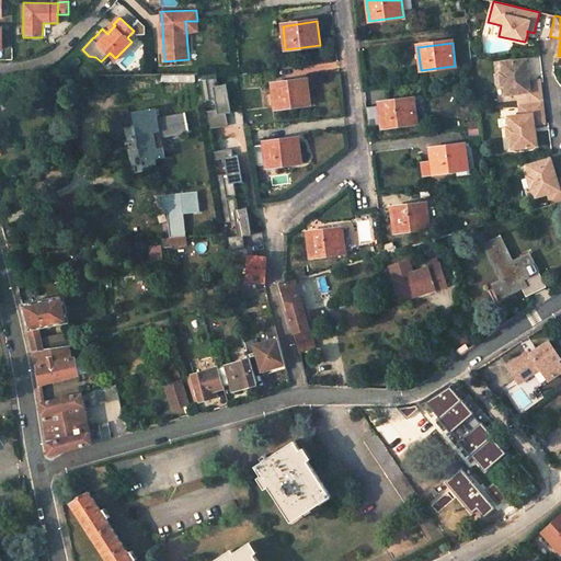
[(11,49),(0,48),(0,61),(11,63),(11,49)]
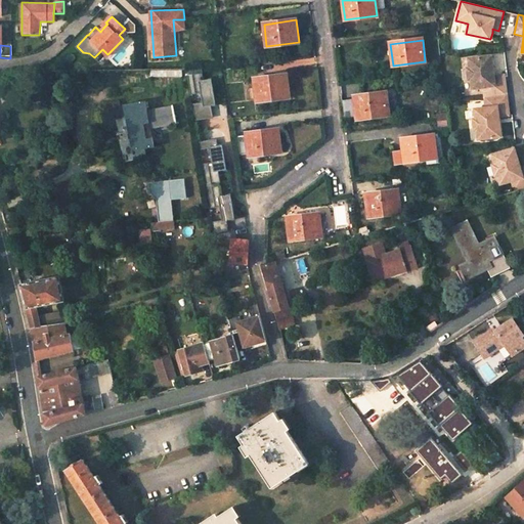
[(491,74),(491,67),(493,67),(491,54),(468,57),(469,69),(467,69),(469,79),(471,79),(472,89),(485,87),(486,97),(496,96),(497,96),(508,95),(505,75),(494,76),(494,74),(491,74)]
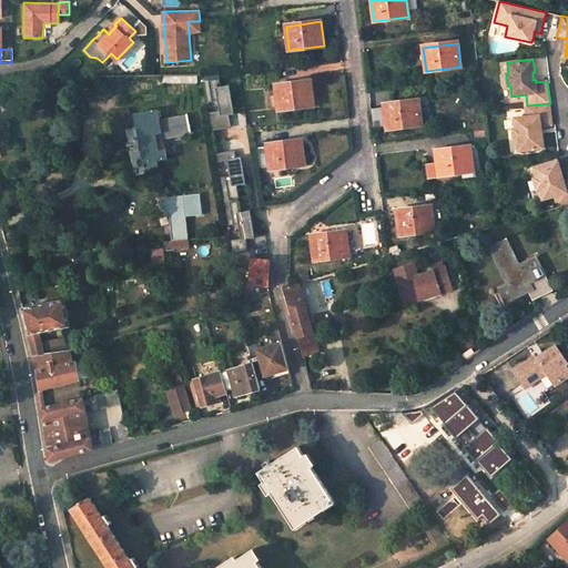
[(210,113),(213,130),(231,128),(229,114),(234,113),(230,85),(222,87),(220,72),(204,75),(209,102),(219,101),(220,111),(210,113)]
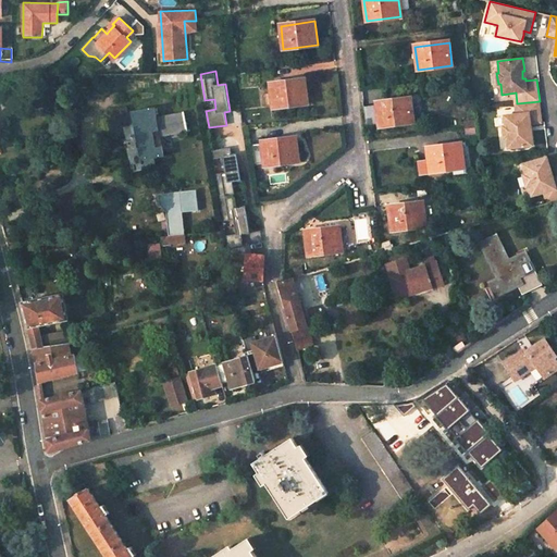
[(305,79),(270,84),(273,108),(307,103),(305,79)]
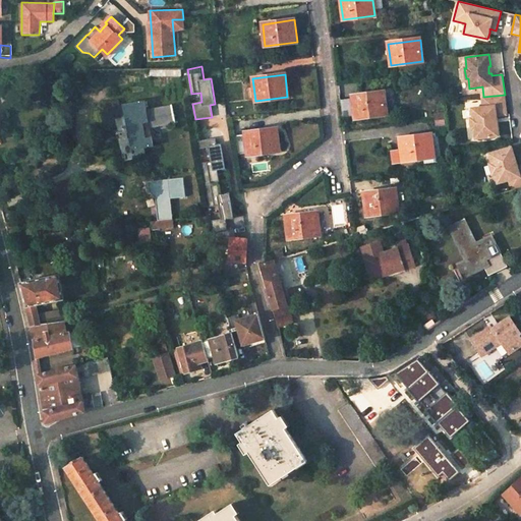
[(385,93),(352,97),(352,99),(354,116),(355,118),(387,115),(385,93)]
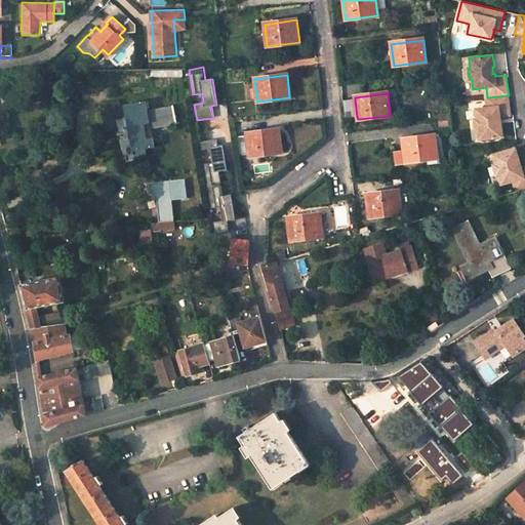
[(501,118),(501,115),(511,114),(509,95),(498,96),(497,96),(487,97),(488,107),(476,109),(477,119),(476,119),(477,129),(479,129),(480,139),(501,136),(503,136),(502,124),(500,124),(499,118),(501,118)]
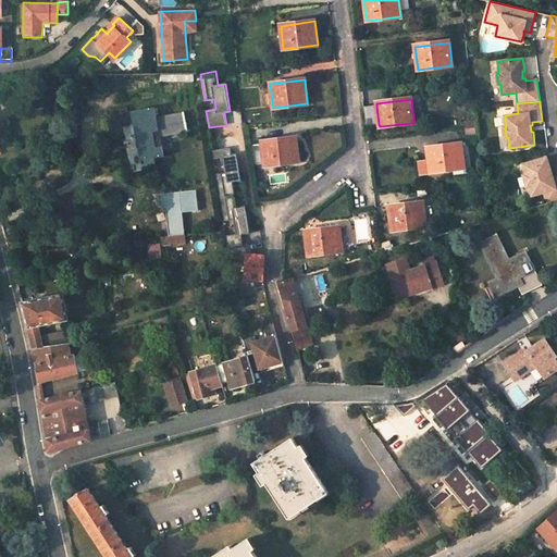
[(376,106),(363,107),(366,126),(379,124),(376,106)]
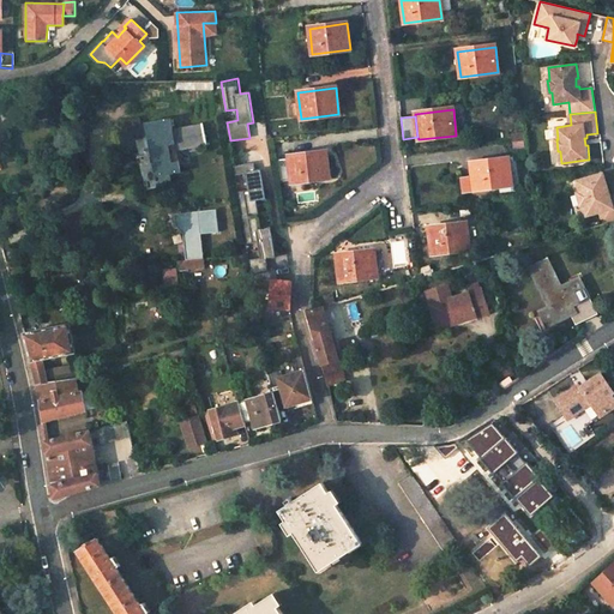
[(139,118),(120,121),(124,140),(143,138),(139,118)]
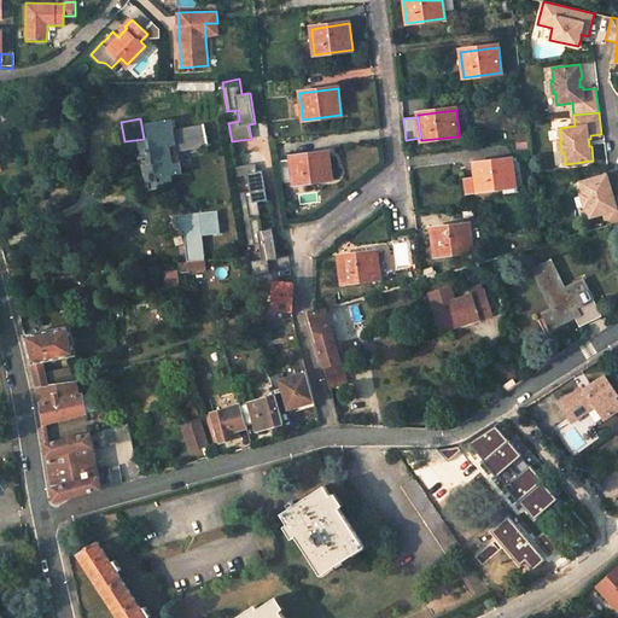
[(170,120),(145,123),(156,179),(157,178),(157,181),(162,180),(162,178),(181,174),(176,151),(208,145),(204,126),(173,132),(170,120)]
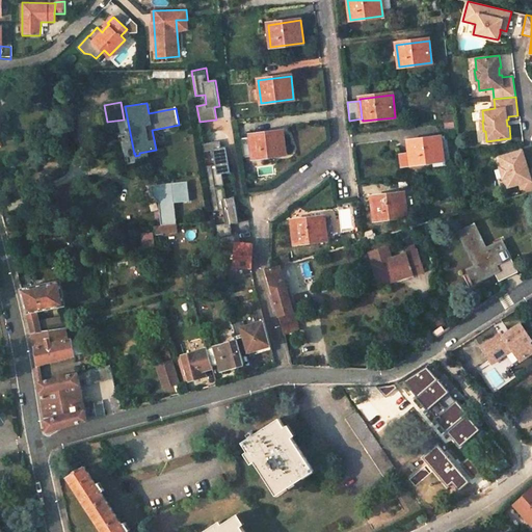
[(283,132),(250,136),(253,158),(286,154),(283,132)]
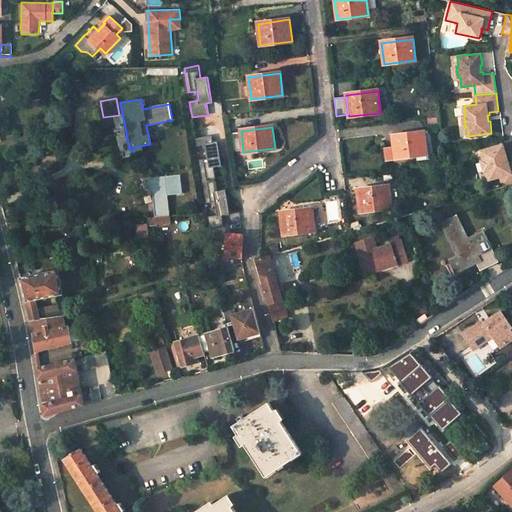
[(395,157),(427,153),(424,132),(393,136),(394,148),(395,157)]
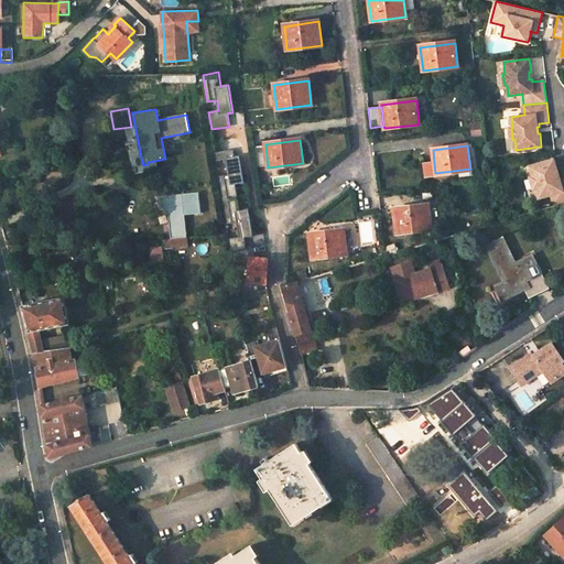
[(229,239),(230,252),(246,249),(245,237),(252,236),(248,209),(239,210),(236,184),(243,182),(240,156),(235,158),(234,150),(215,153),(216,161),(227,159),(229,174),(219,176),(226,223),(237,221),(240,237),(229,239)]
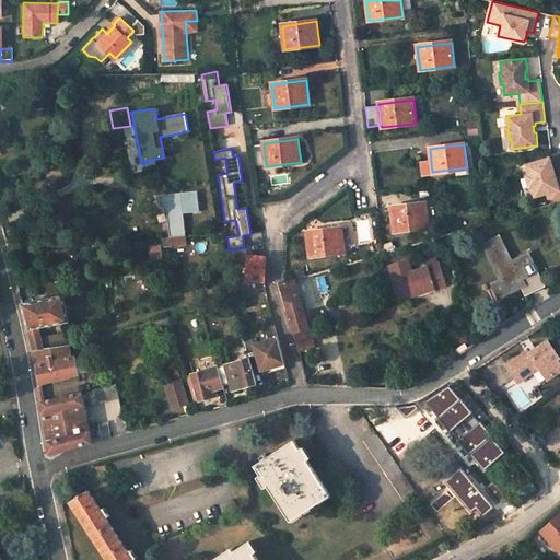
[(536,195),(548,190),(551,203),(553,202),(559,200),(559,177),(558,178),(558,176),(557,176),(556,176),(552,168),(555,168),(553,165),(551,155),(526,164),(529,173),(527,174),(531,186),(533,185),(534,186),(536,195)]
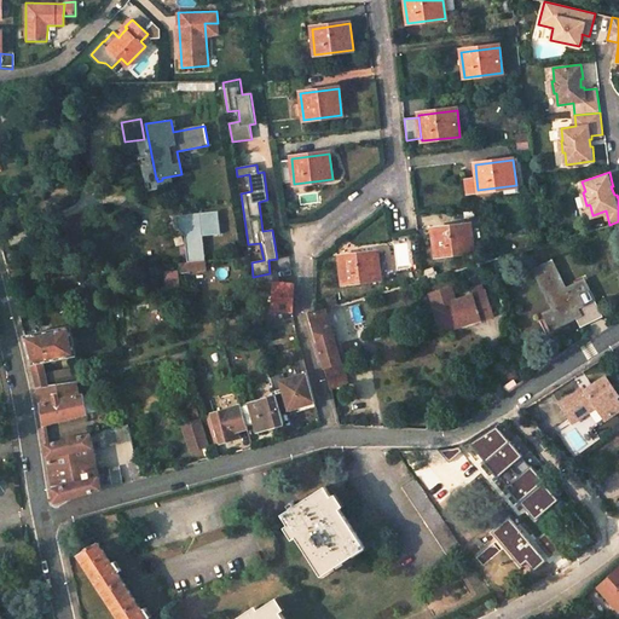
[(468,191),(478,190),(476,179),(467,180),(468,191)]
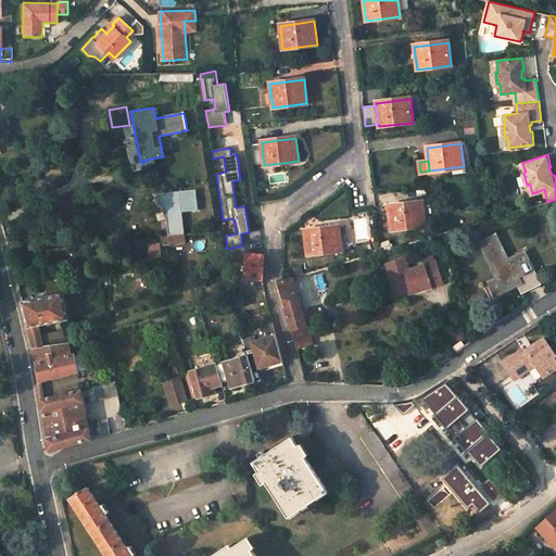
[(185,211),(200,210),(198,189),(165,191),(168,236),(163,236),(163,244),(187,243),(185,211)]
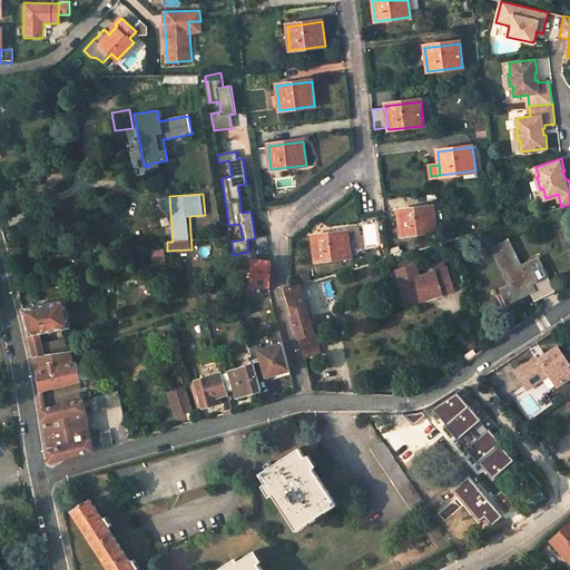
[(433,207),(397,212),(401,235),(436,231),(433,207)]
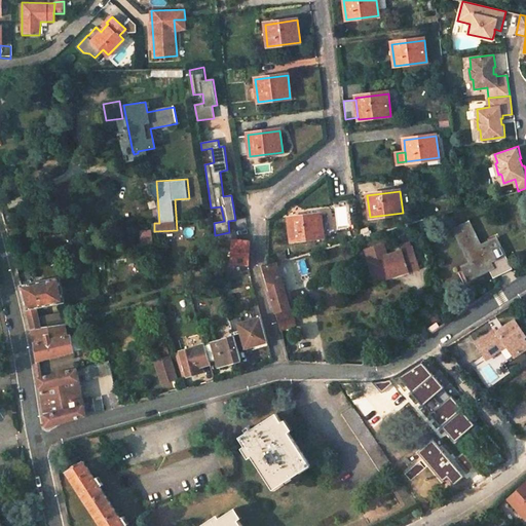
[(321,215),(288,219),(291,240),(324,236),(321,215)]
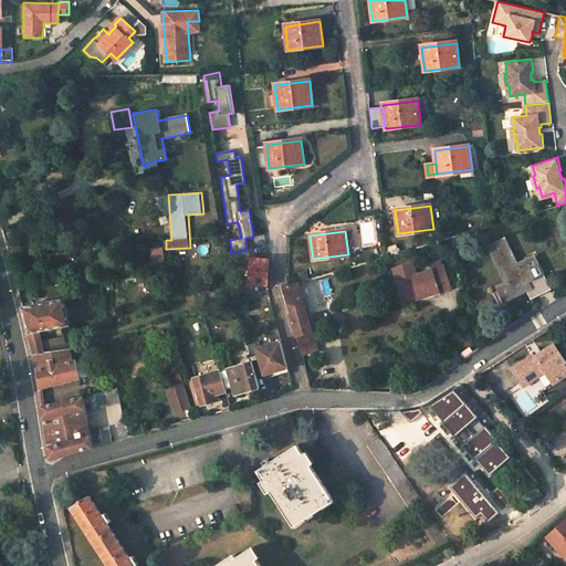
[(504,239),(488,248),(505,283),(498,287),(504,301),(526,290),(530,287),(534,296),(549,289),(534,257),(516,264),(504,239)]
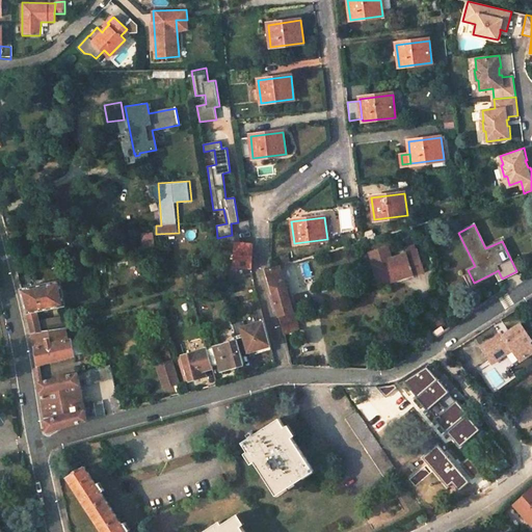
[(153,241),(147,241),(149,256),(156,255),(155,247),(153,247),(153,241)]
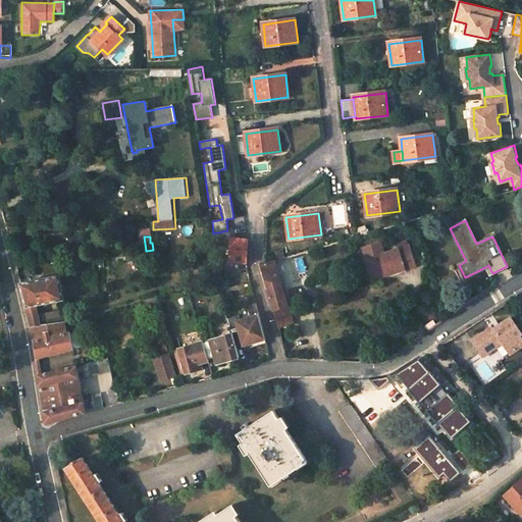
[(368,274),(386,268),(388,274),(414,265),(408,246),(407,247),(405,242),(396,245),(397,249),(399,254),(392,256),(390,251),(381,254),(377,242),(361,248),(364,259),(363,260),(368,274)]
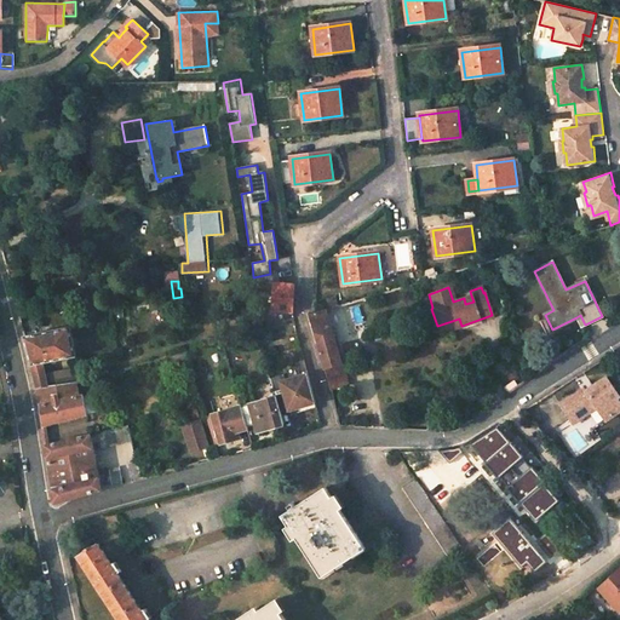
[(285,306),(268,310),(275,338),(296,332),(293,322),(292,320),(288,321),(285,306)]
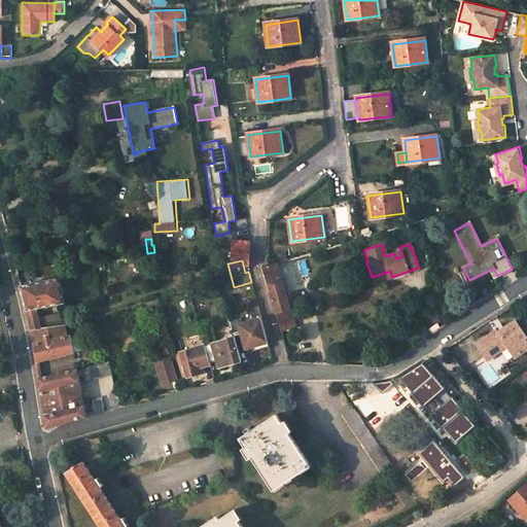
[(269,266),(262,268),(270,290),(277,313),(284,341),(288,341),(286,329),(295,326),(290,309),(284,285),(277,264),(269,266)]
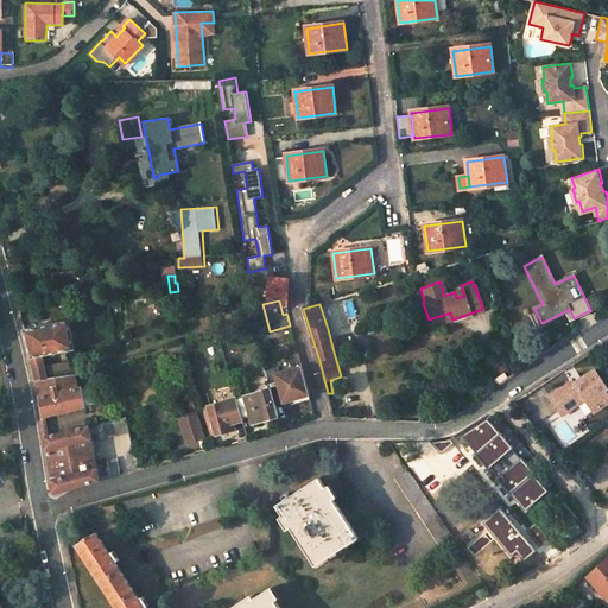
[(431,327),(453,320),(450,312),(429,320),(431,327)]
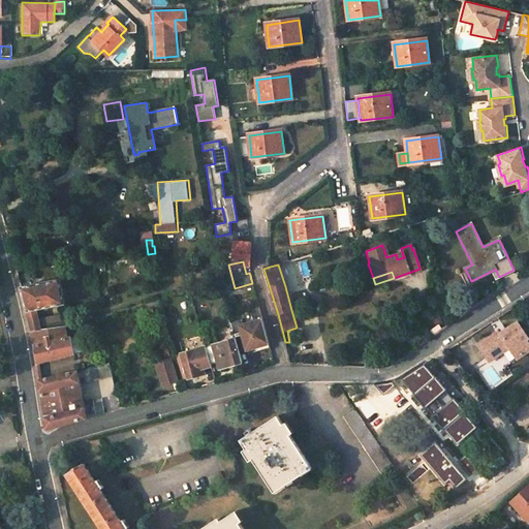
[(60,279),(21,287),(32,331),(52,329),(66,327),(69,325),(66,313),(49,317),(38,319),(36,309),(65,304),(60,279)]
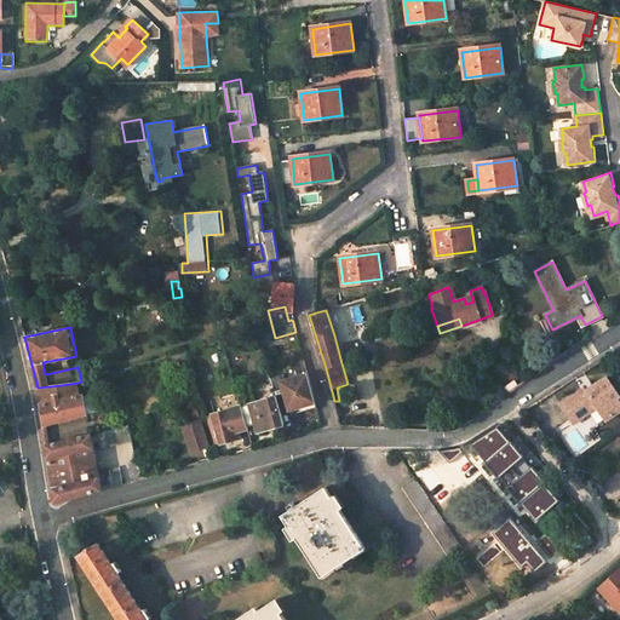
[(187,351),(168,356),(171,362),(189,357),(187,351)]
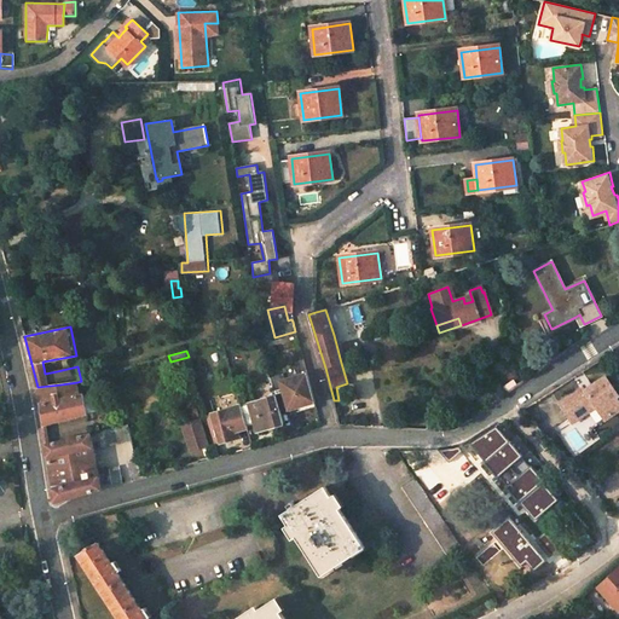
[(283,374),(271,377),(276,395),(281,410),(289,408),(290,409),(314,401),(307,374),(285,380),(283,374)]
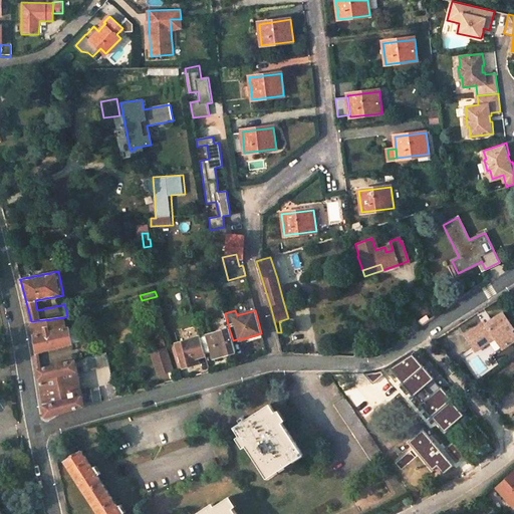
[(485,322),(465,335),(475,350),(495,337),(502,348),(513,340),(513,332),(512,330),(513,329),(503,312),(492,320),(486,324),(485,322)]
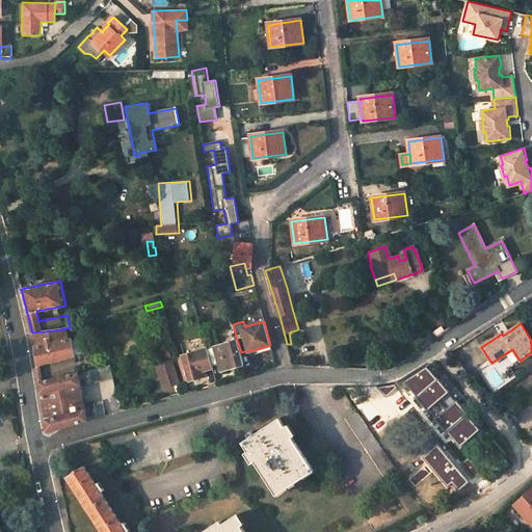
[(441,327),(432,334),(435,338),(444,331),(441,327)]
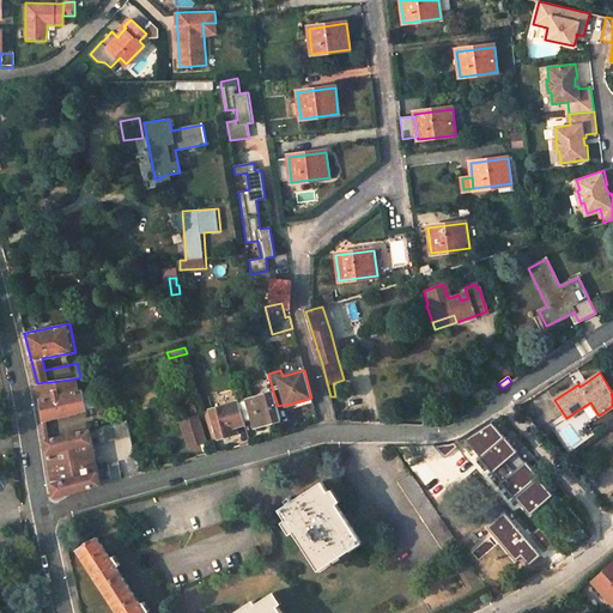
[(60,381),(37,383),(43,422),(86,410),(83,390),(79,392),(77,378),(60,381)]
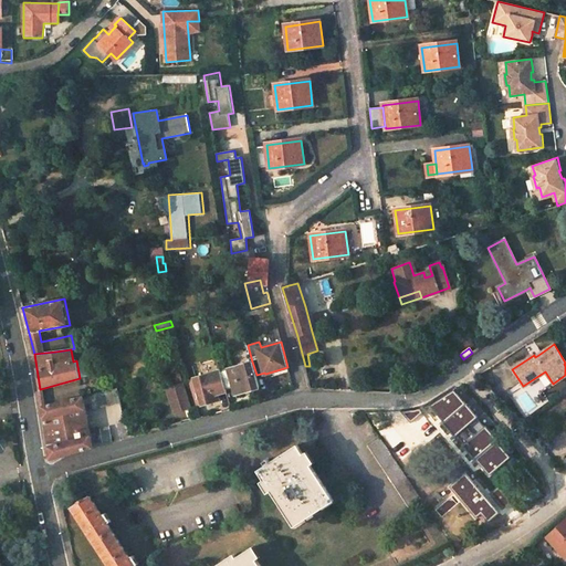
[(222,362),(218,363),(220,370),(226,389),(232,387),(236,395),(260,388),(257,375),(252,362),(224,369),(222,362)]
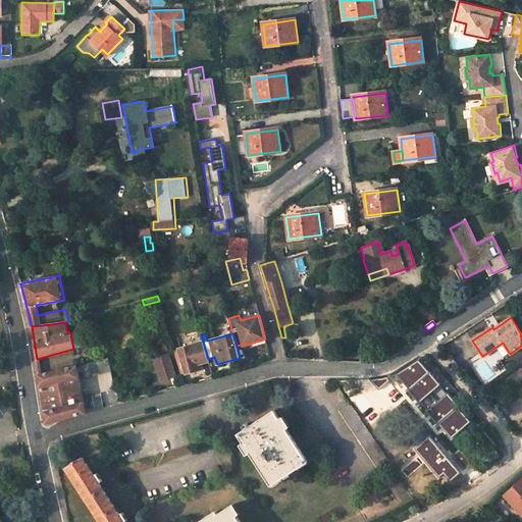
[(203,342),(178,349),(186,373),(201,368),(200,363),(208,361),(208,359),(203,342)]
